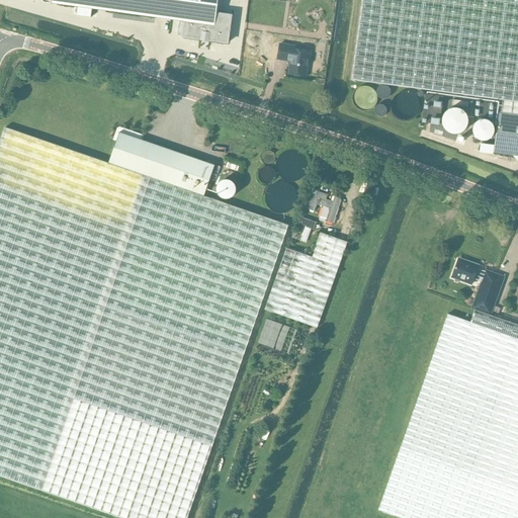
[(52,0),(52,4),(184,22),(182,37),(201,39),(201,41),(208,42),(208,40),(228,44),(232,16),(217,14),(218,0),(52,0)]
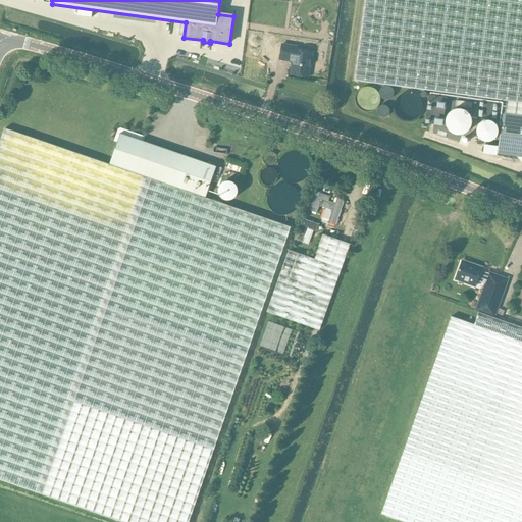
[(521,0),(364,0),(354,81),(506,101),(507,101),(521,103),(521,0)]
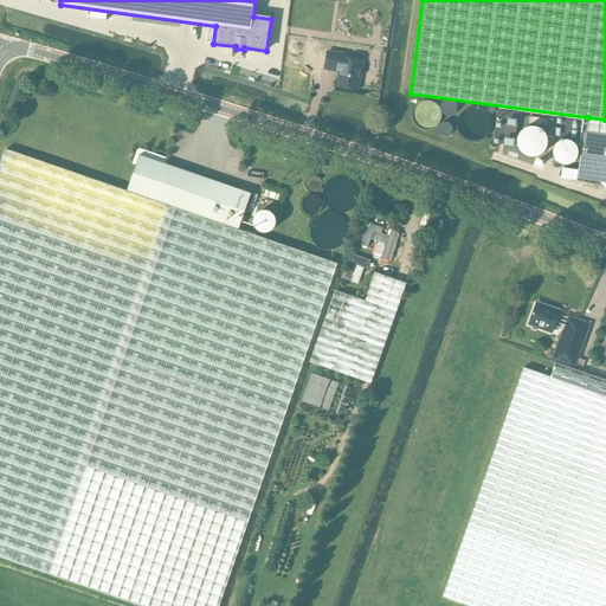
[(337,88),(358,90),(362,60),(345,58),(345,55),(327,51),(324,69),(340,72),(337,88)]
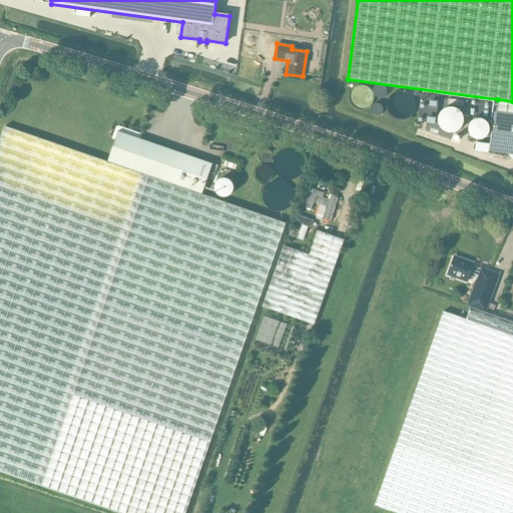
[(373,99),(373,98),(373,95),(372,92),(370,89),(368,87),(365,85),(363,84),(360,84),(358,84),(353,85),(350,86),(348,88),(346,90),(345,93),(344,96),(344,99),(344,102),(345,105),(347,107),(349,110),(352,112),(354,113),(357,113),(360,113),(363,113),(366,112),(368,110),(370,108),(371,106),(372,104),(373,102),(373,99)]
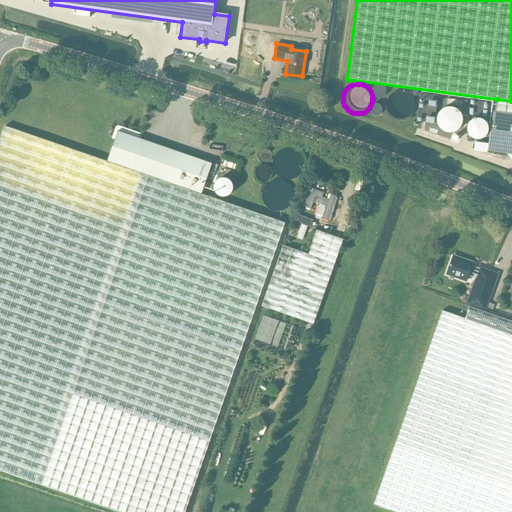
[(511,101),(497,99),(496,99),(495,112),(493,111),(487,152),(507,154),(511,161),(511,101)]
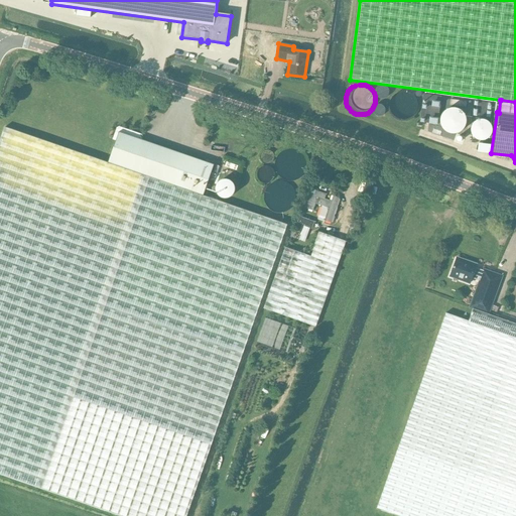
[(0,140),(0,475),(118,515),(184,515),(286,225),(203,196),(214,164),(141,139),(142,137),(141,135),(139,134),(121,128),(119,127),(117,128),(116,130),(114,136),(117,137),(108,162),(5,127),(0,140)]
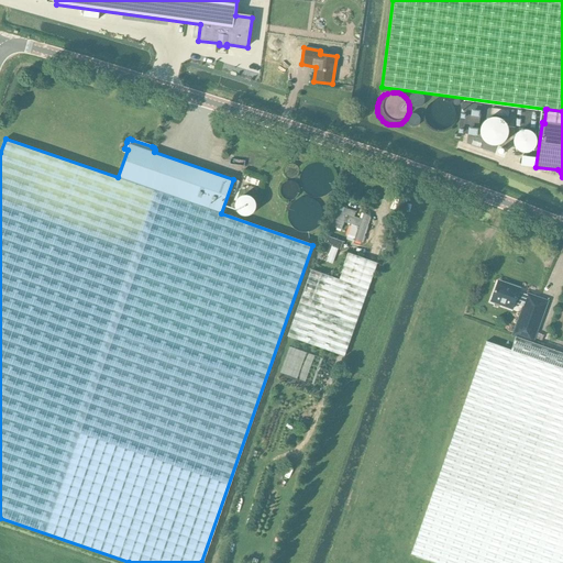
[(324,216),(324,214),(324,211),(323,208),(322,206),(320,202),(318,200),(313,198),(310,197),(307,197),(304,197),(300,198),(297,200),(294,202),(291,206),(290,209),(289,212),(289,216),(289,218),(290,222),(293,224),(295,228),(298,230),(300,231),(305,232),(308,233),(310,232),(315,231),(318,229),(319,228),(322,224),(323,221),(324,219),(324,216)]
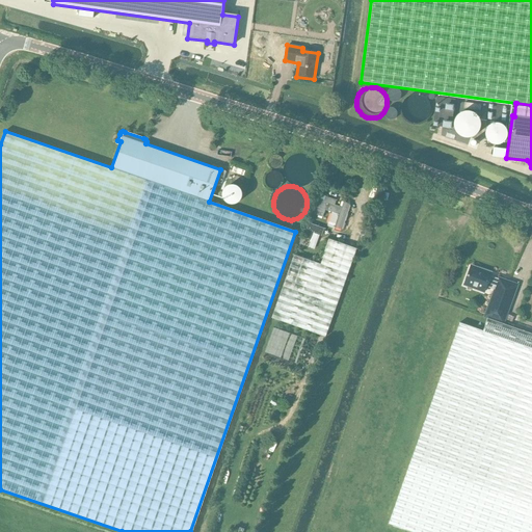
[(232,204),(244,203),(244,187),(224,188),(224,197),(232,197),(232,204)]
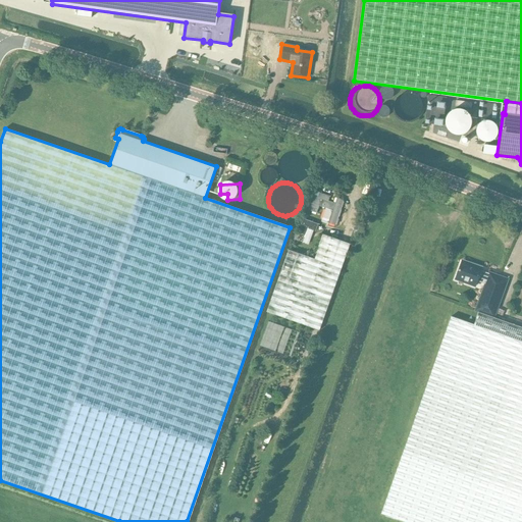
[(308,203),(333,211),(335,203),(328,201),(330,197),(320,193),(318,199),(310,196),(308,203)]
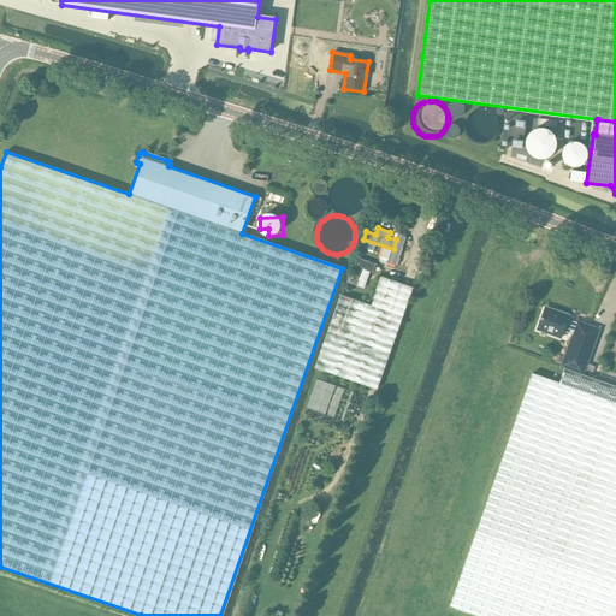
[(347,283),(365,289),(371,272),(373,273),(375,265),(356,258),(354,265),(363,268),(363,270),(356,267),(353,278),(349,277),(347,283)]
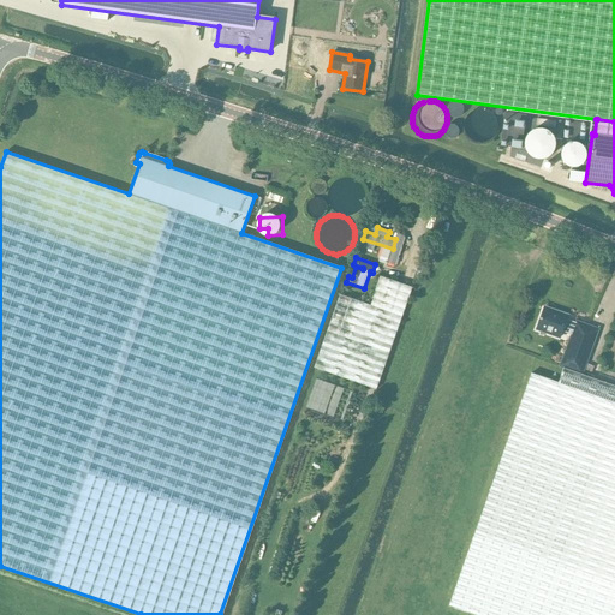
[(314,368),(377,389),(412,287),(381,276),(370,305),(340,294),(314,368)]
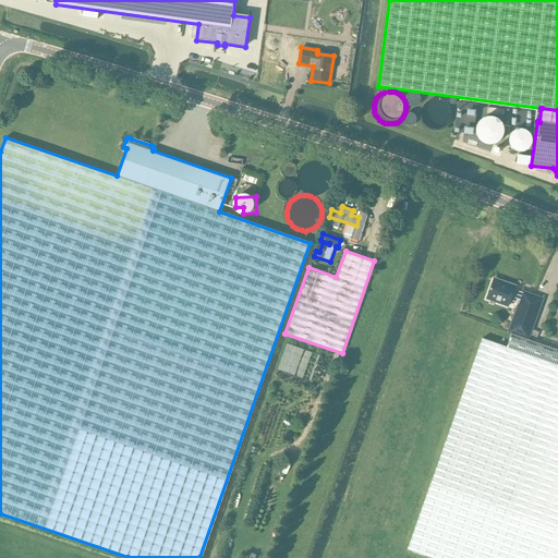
[(518,303),(522,292),(514,289),(516,286),(502,281),(500,286),(493,282),(486,299),(508,306),(510,300),(518,303)]
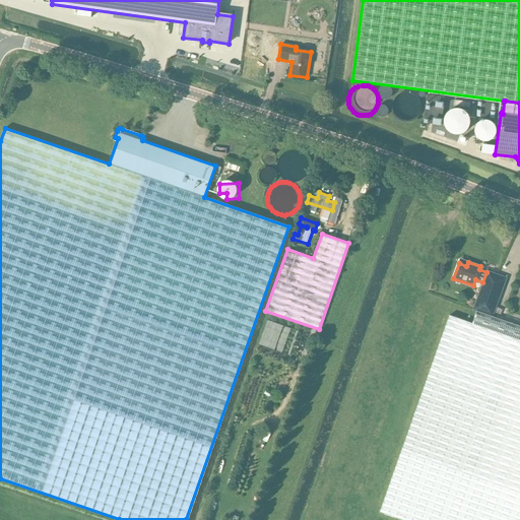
[(380,512),(402,519),(519,519),(519,326),(518,325),(494,316),(507,278),(486,270),(486,272),(482,282),(472,310),(476,311),(472,323),(449,315),(401,451),(380,512)]
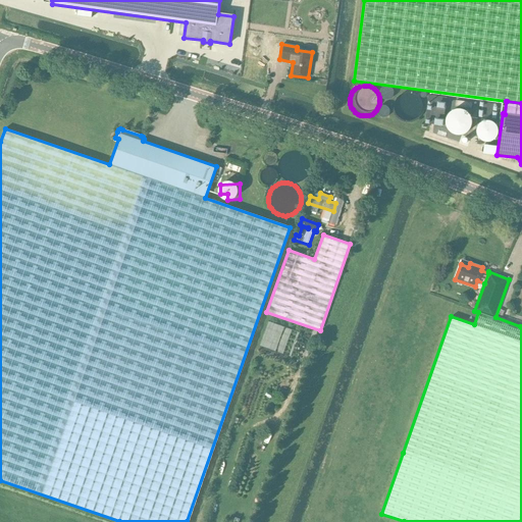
[(291,348),(295,349),(299,330),(267,322),(261,347),(289,354),(291,348)]
